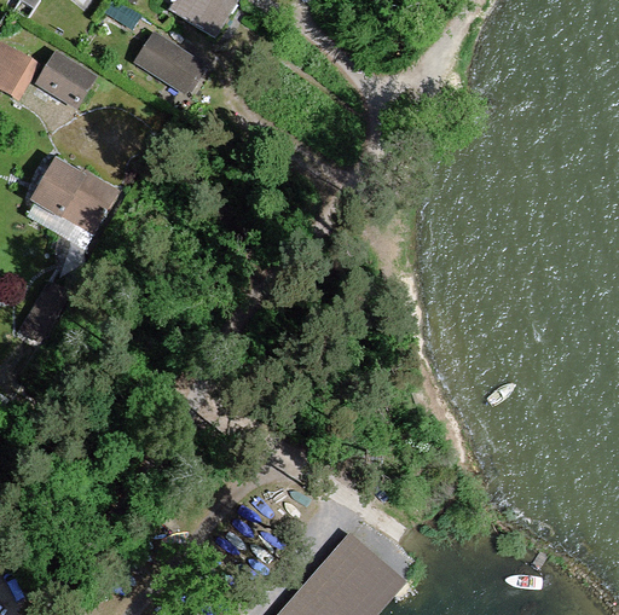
[(238,1),(236,0),(173,0),(168,9),(218,38),(238,1)]
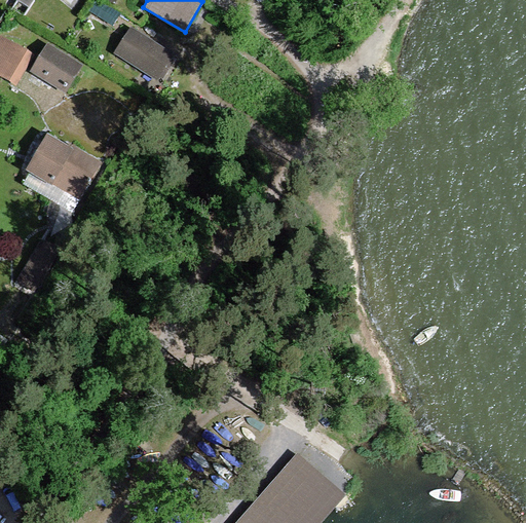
[(36,49),(0,29),(0,72),(17,82),(24,68),(36,49)]
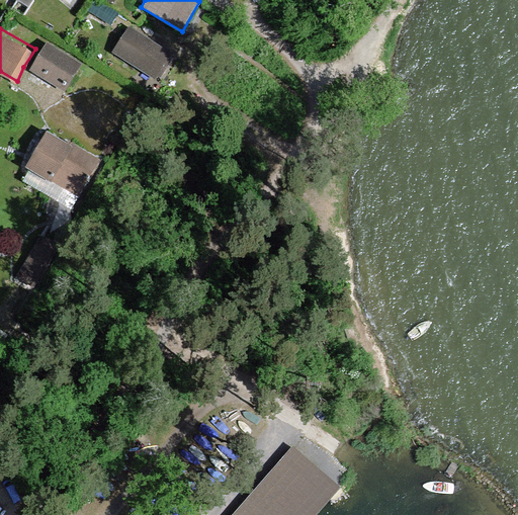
[(125,33),(111,56),(155,82),(168,59),(125,33)]
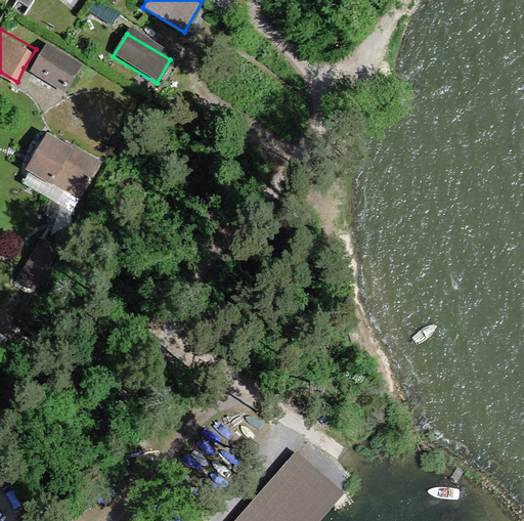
[(36,49),(24,68),(63,94),(82,66),(42,40),(36,49)]
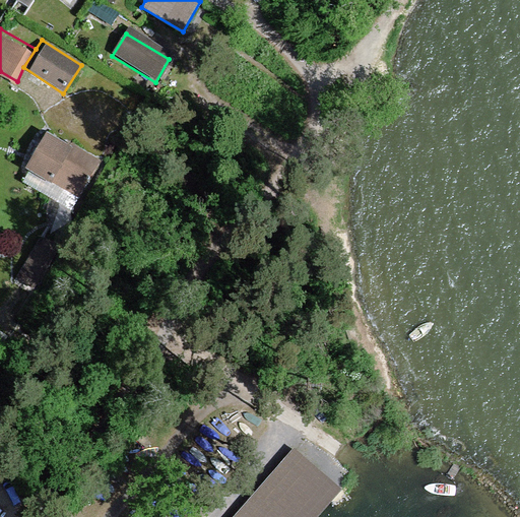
[(96,155),(47,128),(16,182),(66,209),(96,155)]
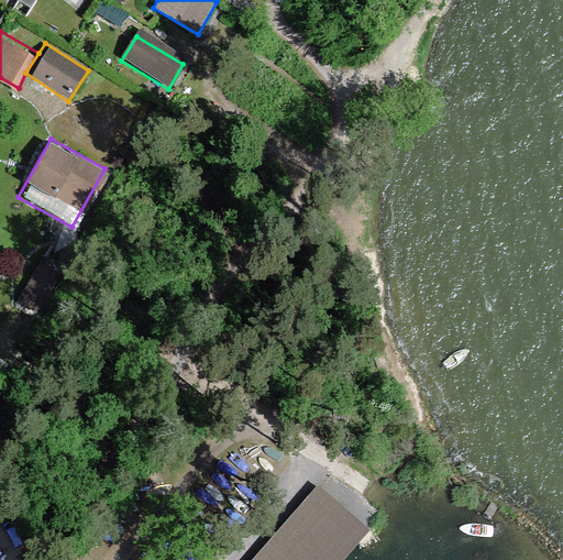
[(45,255),(18,303),(36,314),(64,266),(45,255)]
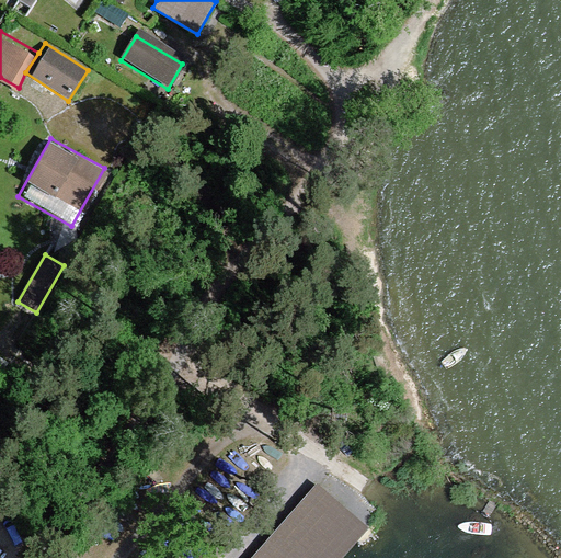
[(340,557),(369,526),(318,481),(250,557),(340,557)]
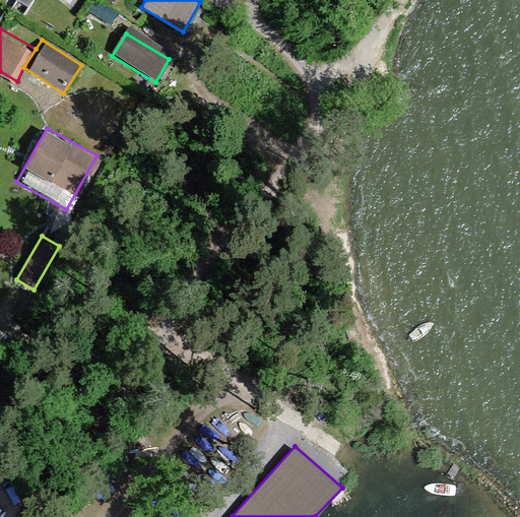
All buildings are outlined.
